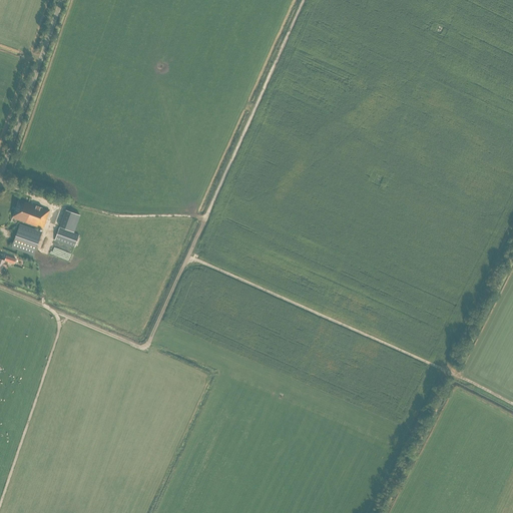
[(49,211),(19,199),(12,218),(42,229),(49,211)]
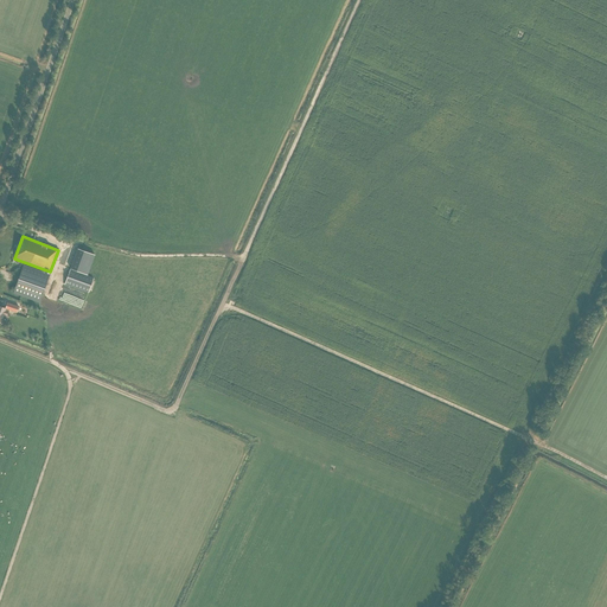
[(82,251),(74,248),(66,266),(76,269),(82,251)]
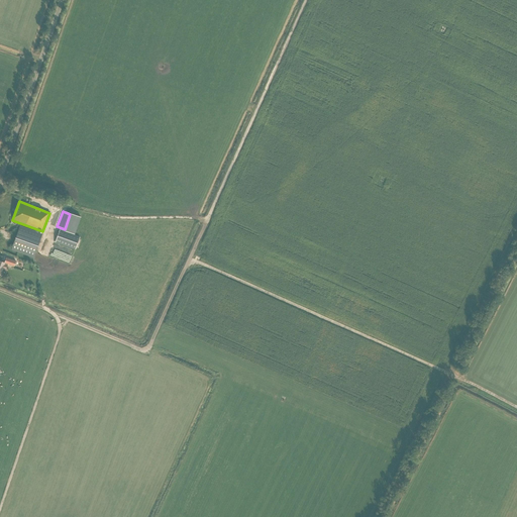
[(41,234),(38,232),(20,225),(11,249),(33,257),(41,234)]
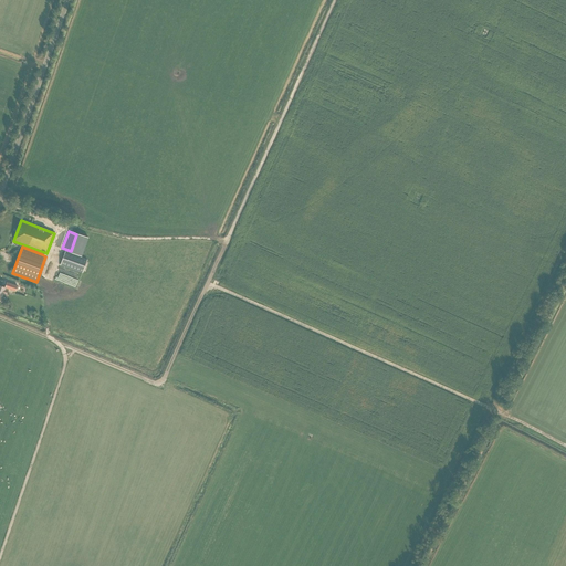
[(87,260),(65,252),(60,265),(82,273),(87,260)]
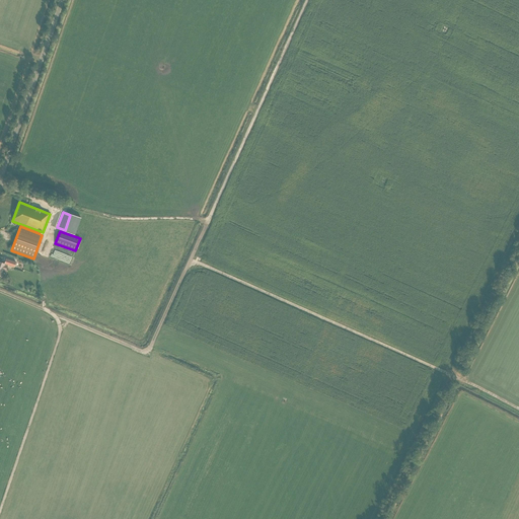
[(0,262),(0,276),(1,277),(2,272),(3,269),(6,270),(7,265),(14,267),(15,262),(6,258),(4,264),(0,262)]
